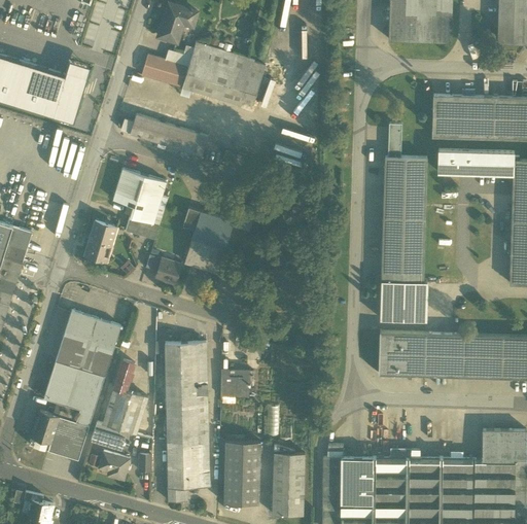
[(389,0),(389,41),(451,43),(451,0),(389,0)]
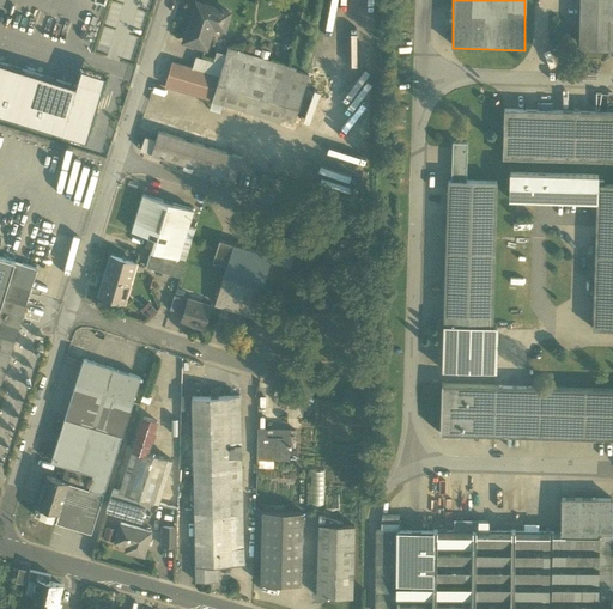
[(612,0),(580,0),(578,53),(612,53),(612,0)]
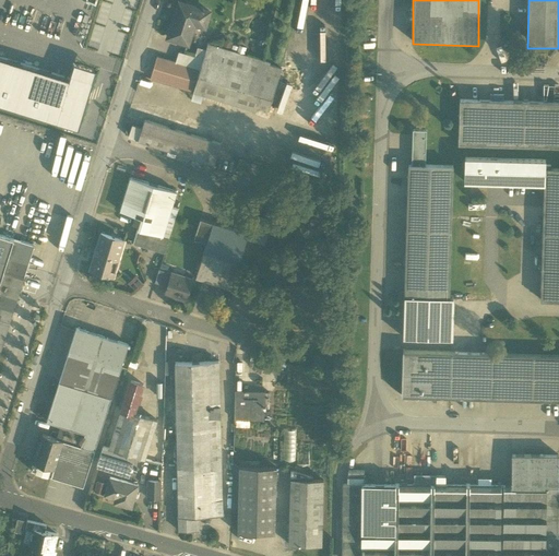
[(168,39),(187,46),(193,25),(204,28),(209,13),(203,12),(204,11),(202,10),(202,11),(180,4),(175,19),(168,39)]
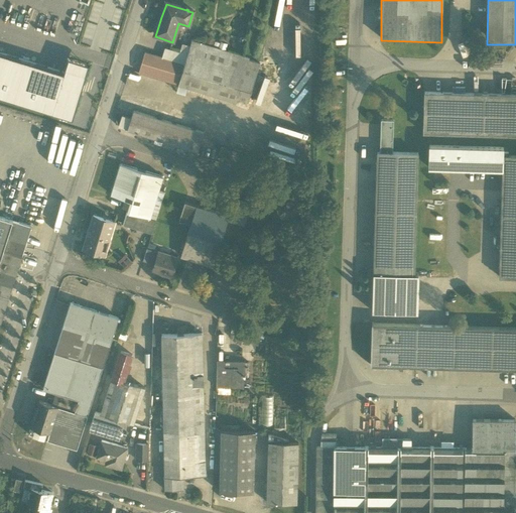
[(191,42),(189,48),(187,57),(197,60),(202,45),(191,42)]
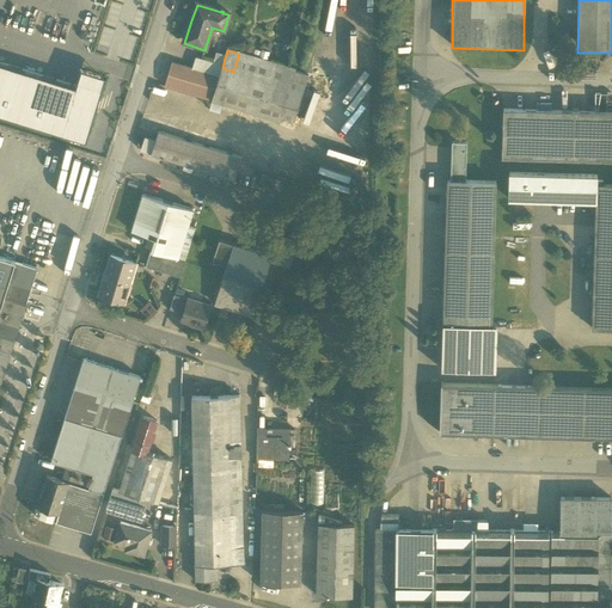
[(222,68),(219,79),(212,103),(280,123),(295,72),(239,54),(233,72),(222,68)]
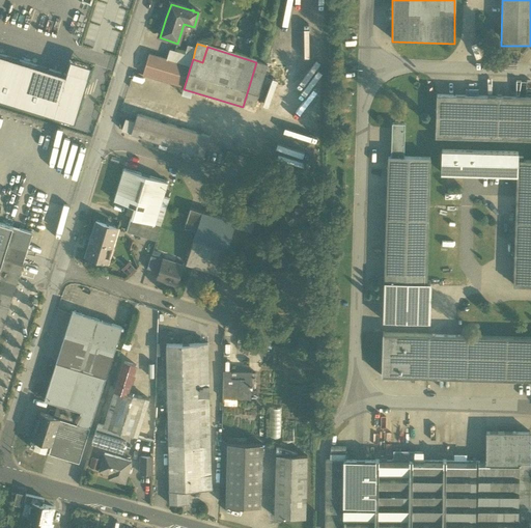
[(186,57),(193,59),(195,50),(189,48),(186,57)]
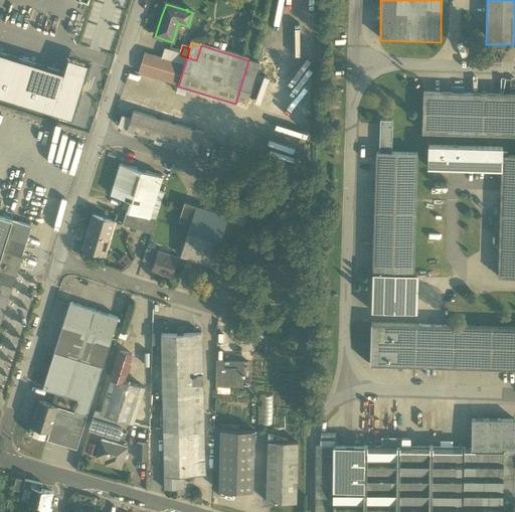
[(161,59),(184,66),(187,57),(180,55),(164,50),(162,59),(161,59)]
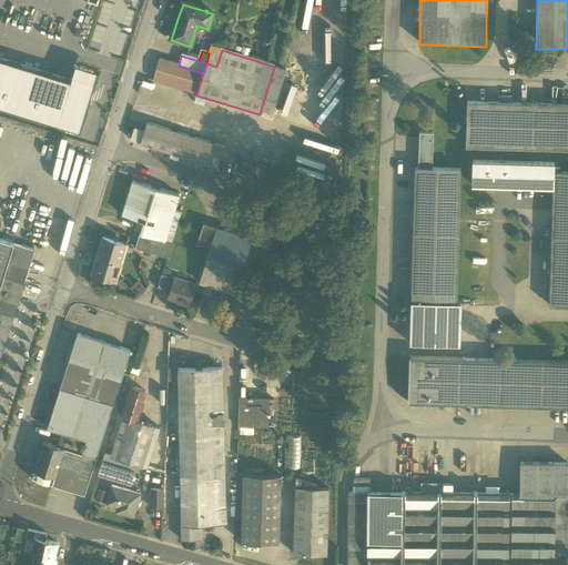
[(152,82),(196,96),(203,73),(178,66),(179,66),(159,59),(152,82)]
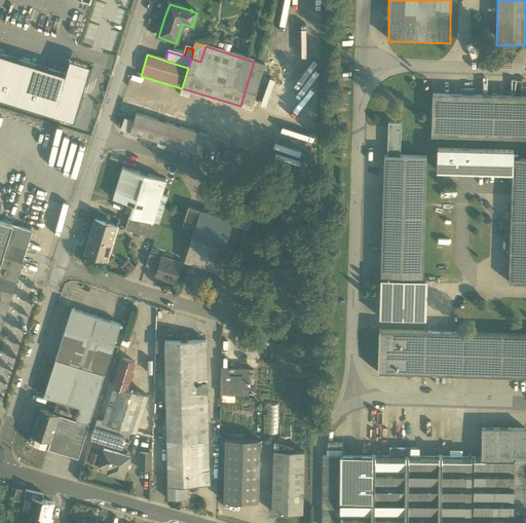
[(0,99),(53,116),(65,76),(0,55),(0,99)]
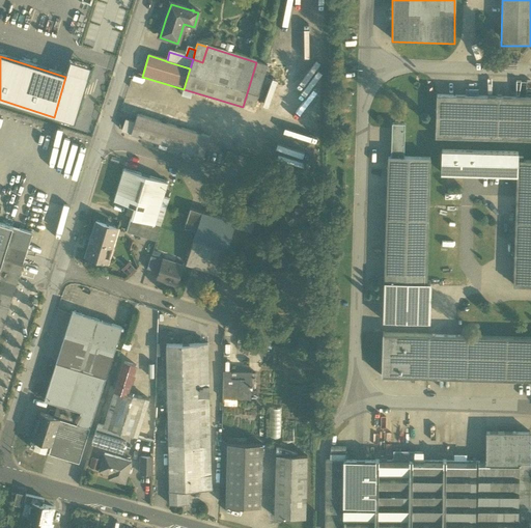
[(71,62),(66,73),(88,80),(91,68),(71,62)]
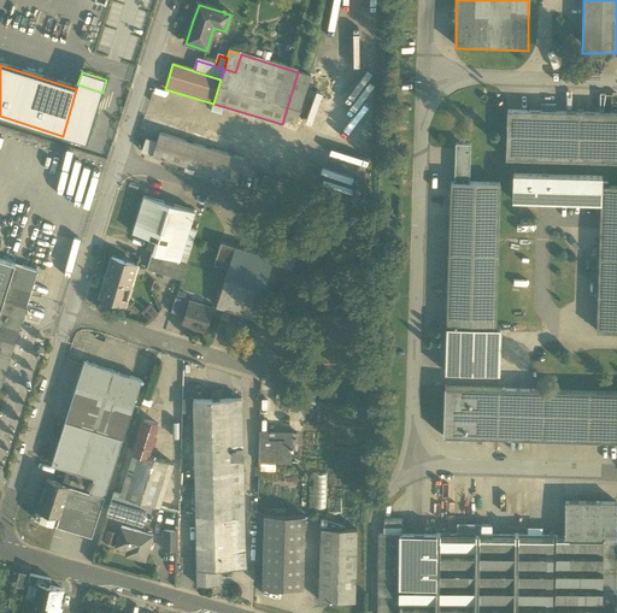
[(87,143),(103,93),(77,84),(76,89),(63,136),(87,143)]
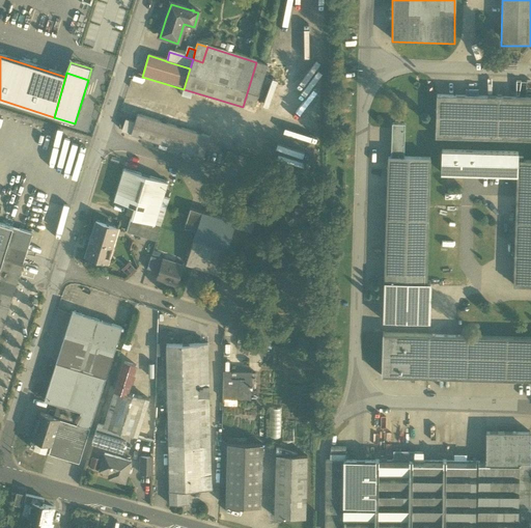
[(513,84),(513,98),(522,98),(522,84),(513,84)]
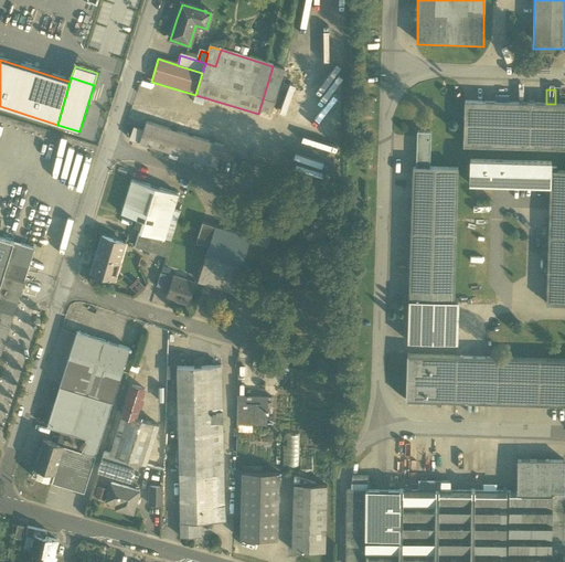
[(464,148),(564,151),(564,106),(465,104),(464,148)]
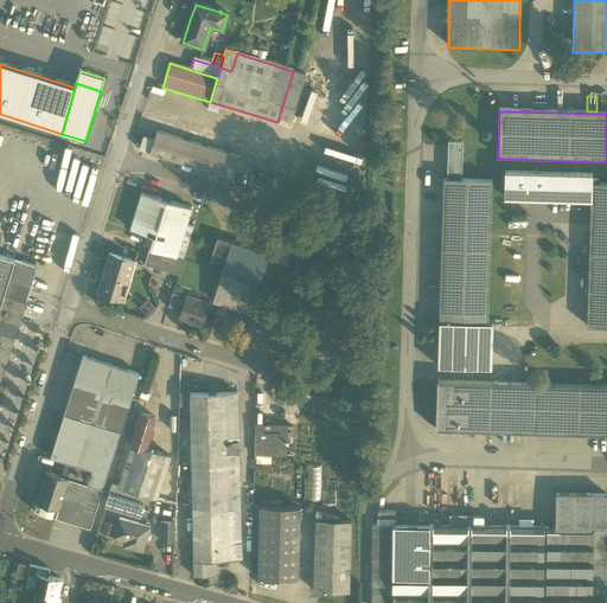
[(157,133),(154,139),(151,153),(149,155),(235,181),(241,159),(157,133)]
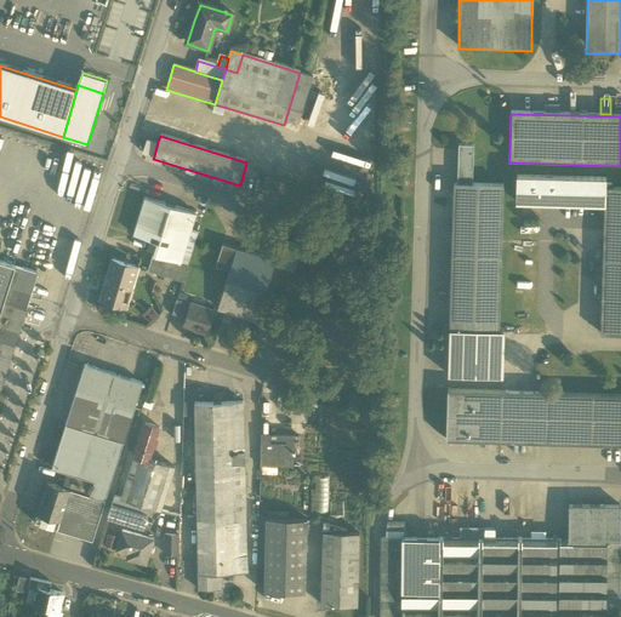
[(143,153),(154,156),(158,142),(147,140),(143,153)]
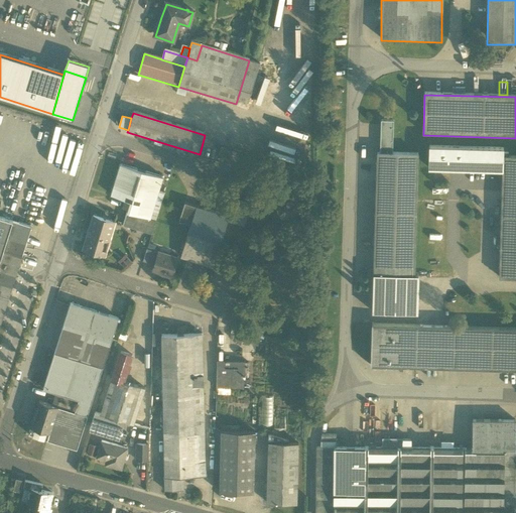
[(381,122),(380,154),(392,155),(393,122),(381,122)]
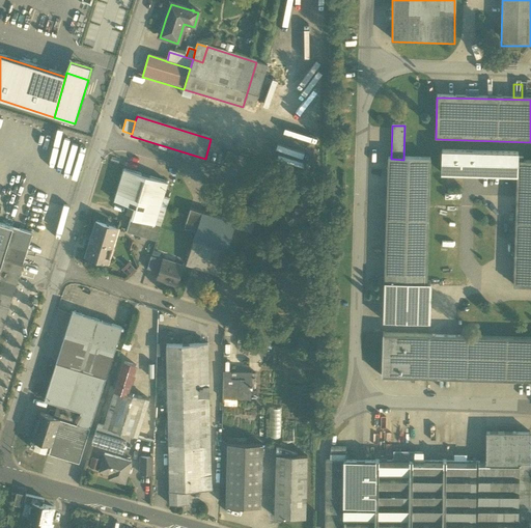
[(295,128),(287,146),(311,157),(318,137),(295,128)]
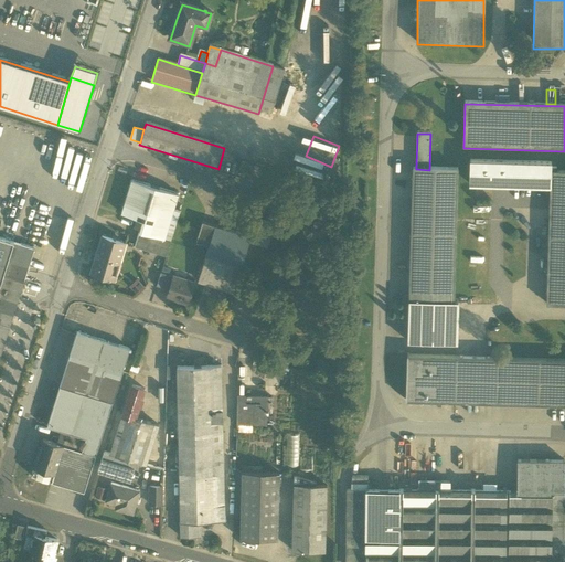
[(469,187),(550,189),(551,173),(551,169),(551,165),(470,162),(469,187)]
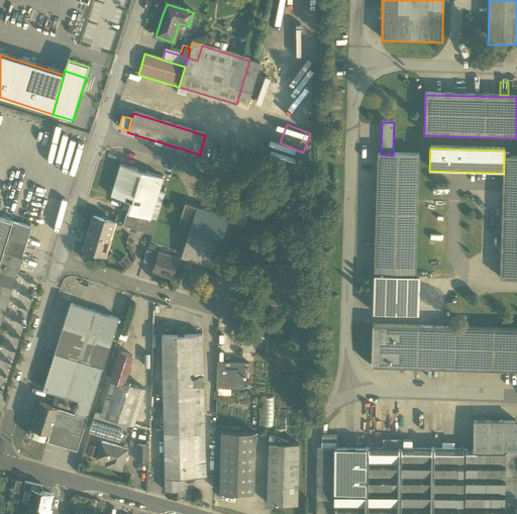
[(196,160),(198,155),(187,151),(186,157),(196,160)]
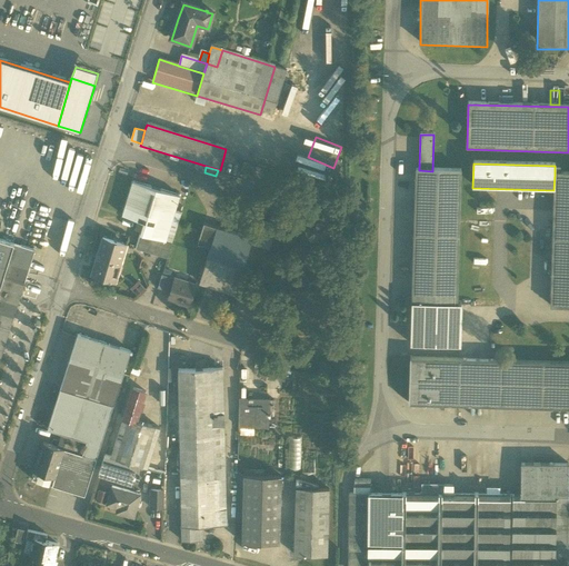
[(461,171),(432,171),(419,170),(416,170),(411,305),(457,306),(461,171)]
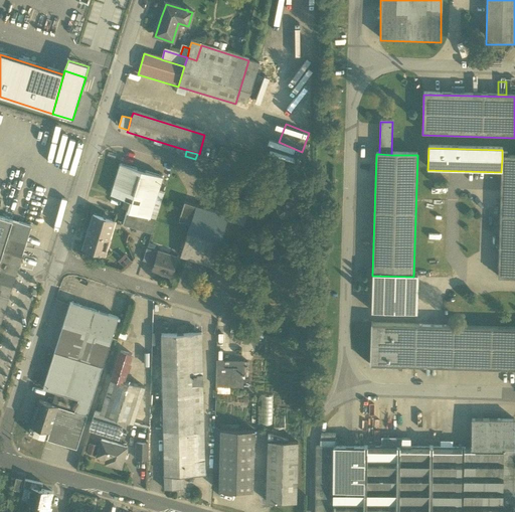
[(514,158),(507,158),(502,158),(501,172),(498,279),(514,279),(514,158)]
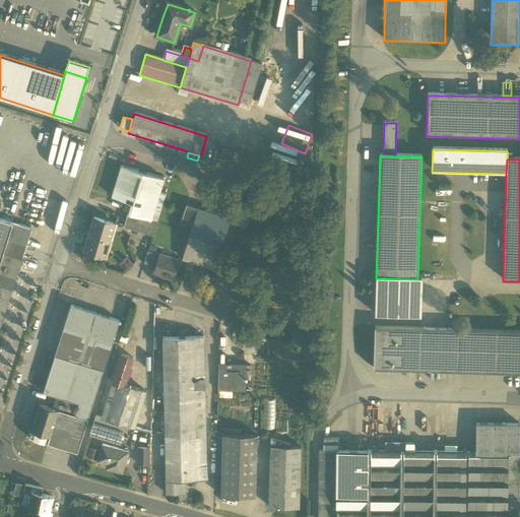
[(288,199),(301,202),(308,177),(272,166),(265,192),(276,195),(279,186),(283,187),(282,188),(290,190),(288,199)]
